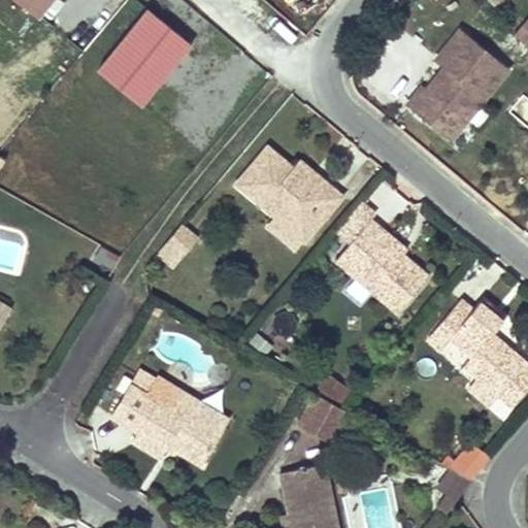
[(19,0),(38,15),(51,0),(19,0)]
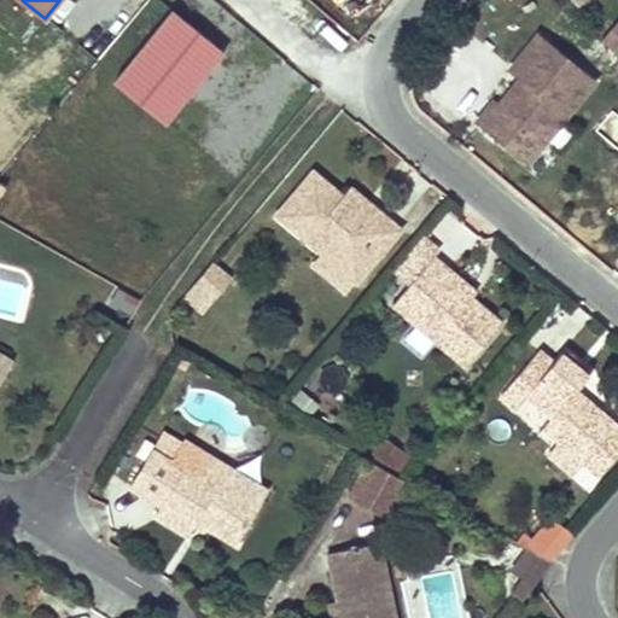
[(225,51),(173,10),(115,80),(167,122),(225,51)]
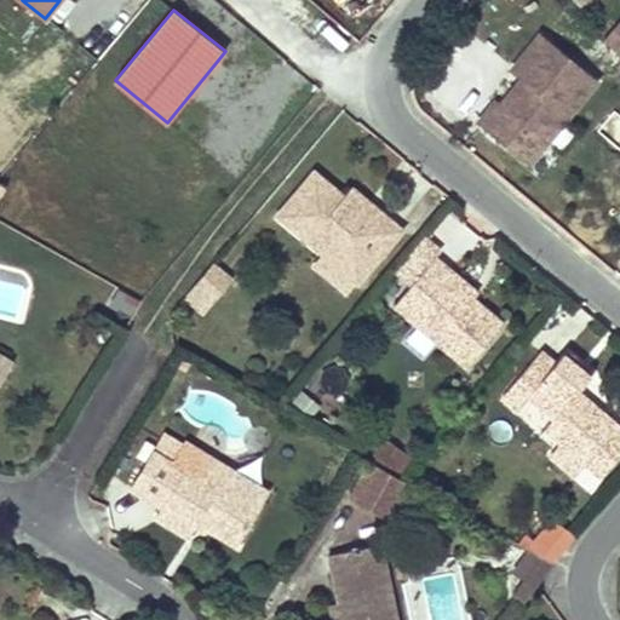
[(619,18),(604,38),(619,51),(619,18)]
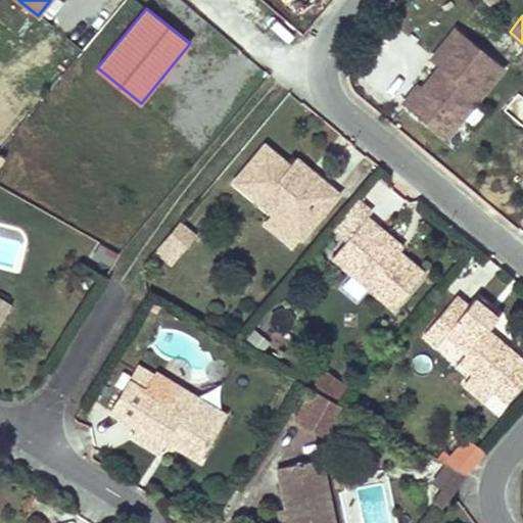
[(460,122),(503,68),(456,30),(432,57),(441,65),(448,70),(441,79),(429,81),(422,89),(418,86),(406,101),(439,129),(450,114),(460,122)]
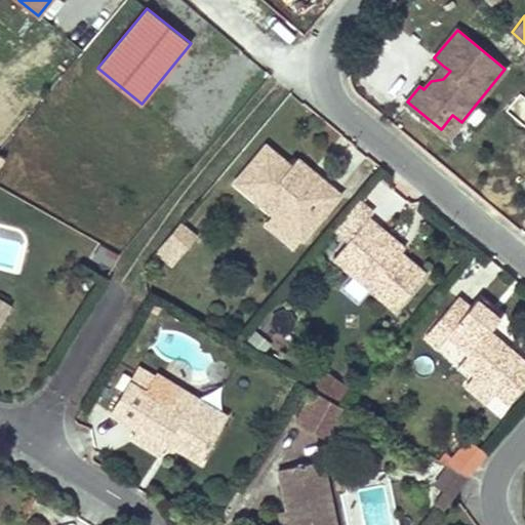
[(450,71),(443,66),(431,81),(443,79),(450,71)]
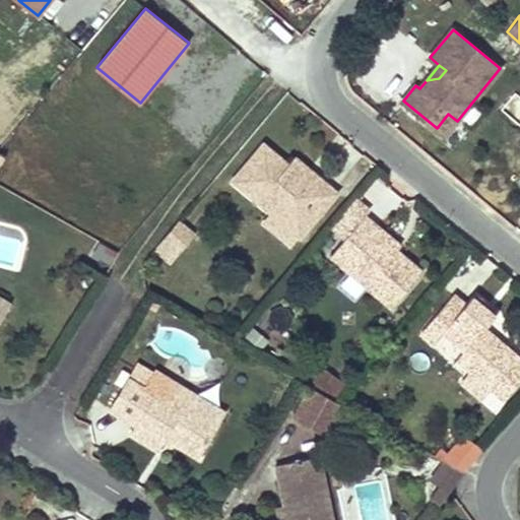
[(445,135),(457,121),(448,114),(437,128),(445,135)]
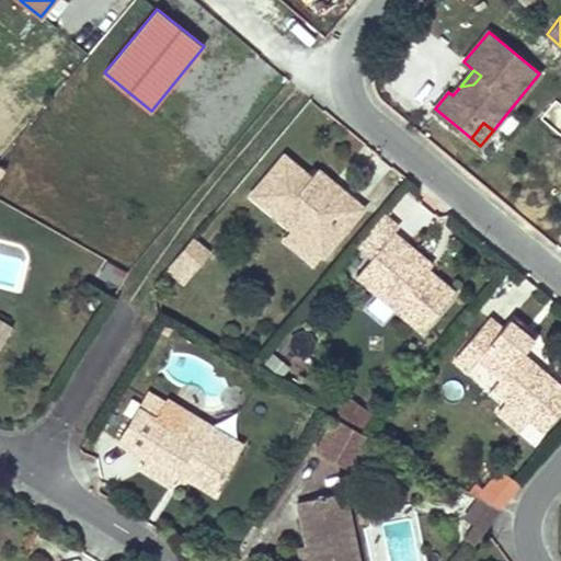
[(323,255),(364,207),(339,186),(332,194),(311,178),(284,155),(251,194),(294,230),(322,253),(323,255)]
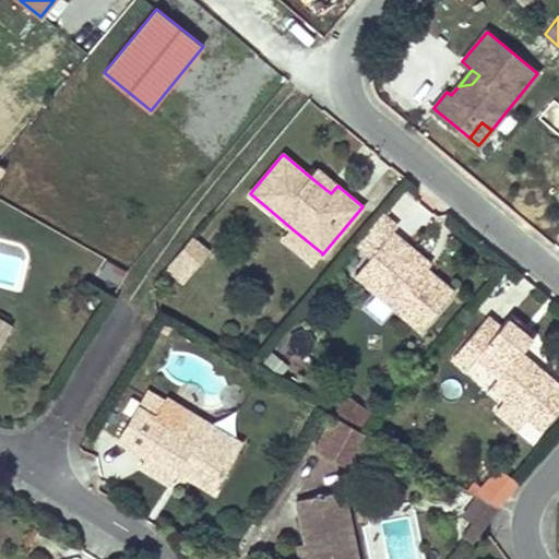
[(337,186),(317,168),(310,177),(331,193),(337,186)]
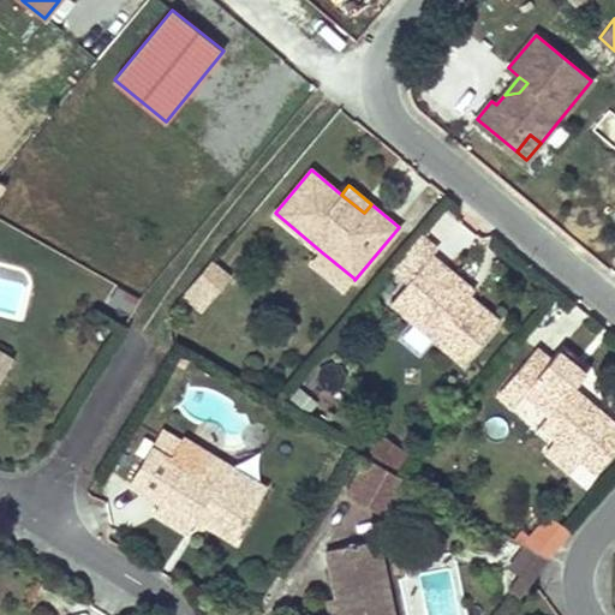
[(353,278),(322,252),(312,264),(344,290),(353,278)]
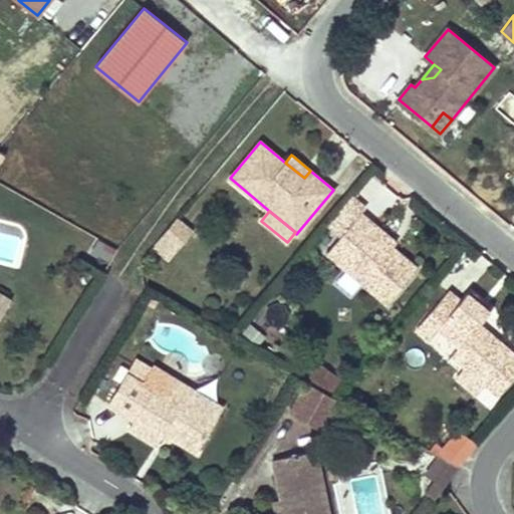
[(393,247),(371,230),(375,225),(360,213),(326,253),(388,304),(418,268),(393,247)]
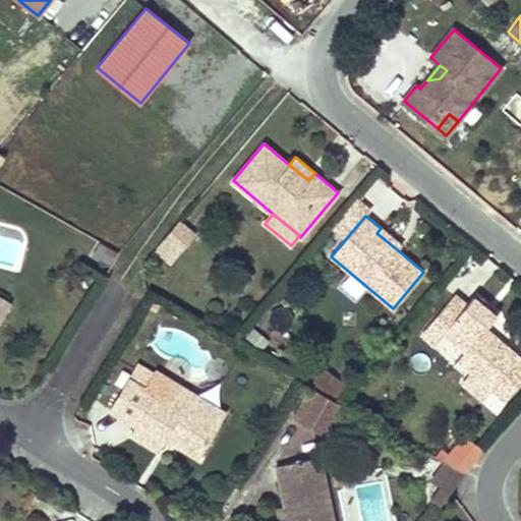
[(178,254),(195,235),(179,221),(163,240),(178,254)]
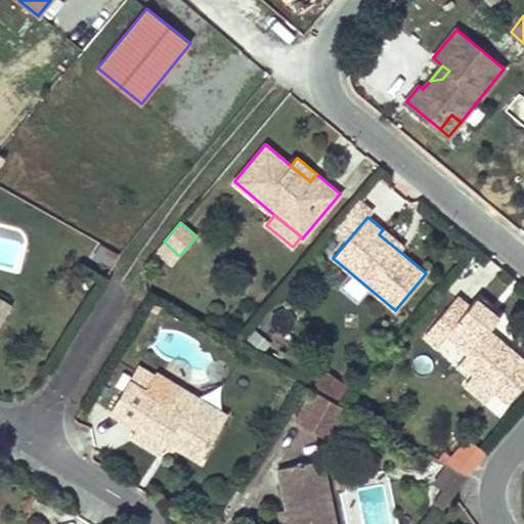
[(404,247),(383,229),(379,234),(400,252),(404,247)]
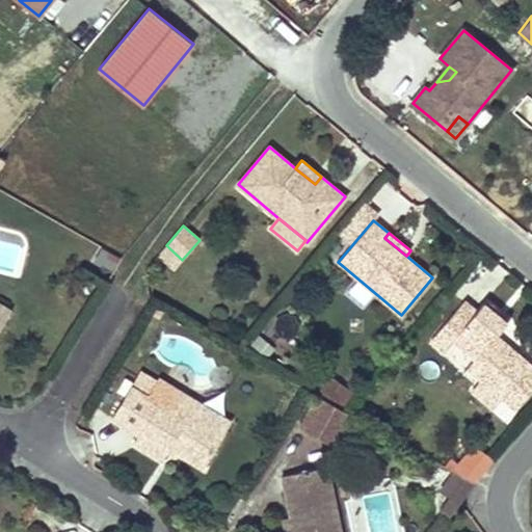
[(531,391),(531,365),(497,336),(507,323),(483,302),(476,312),(463,301),(432,338),(446,350),(454,340),(476,358),(468,368),(516,409),(531,391)]
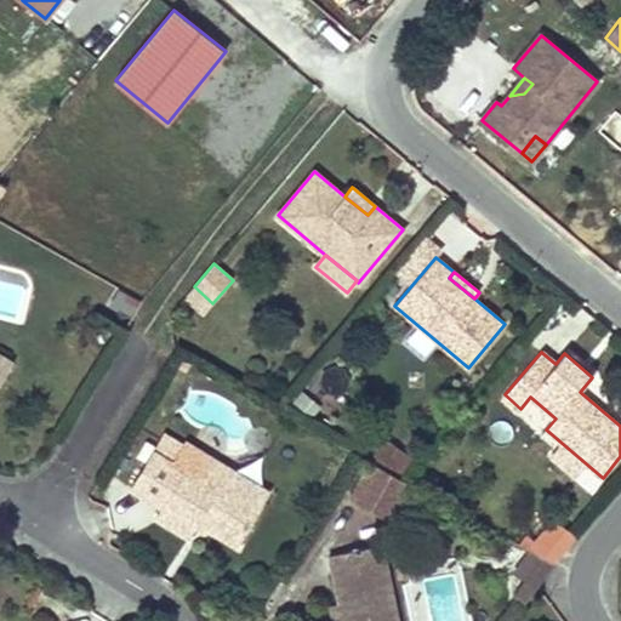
[(0,385),(13,364),(0,354),(0,385)]
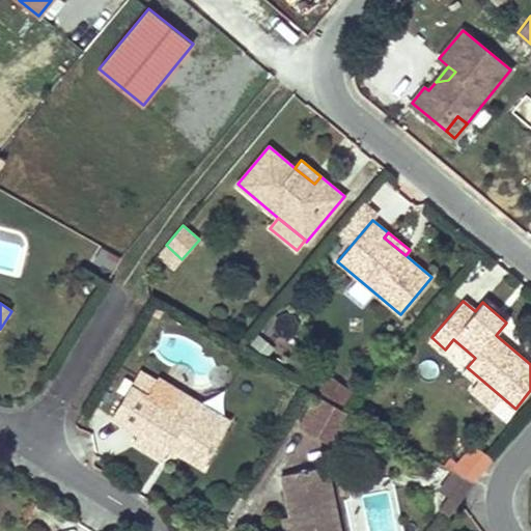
[(203,467),(230,421),(184,392),(172,411),(148,396),(157,382),(140,371),(112,417),(139,432),(134,441),(163,458),(170,446),(203,467)]
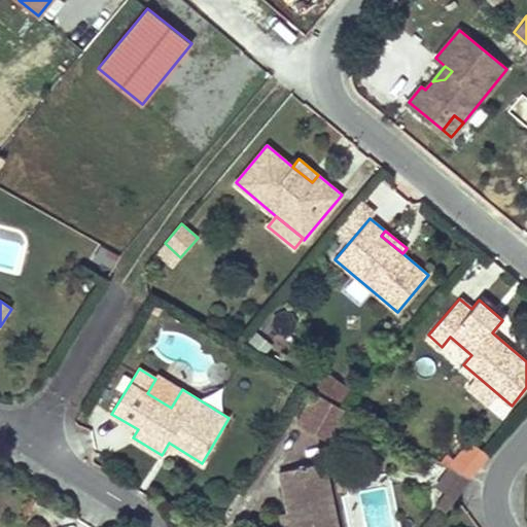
[(343,386),(329,376),(321,387),(335,397),(343,386)]
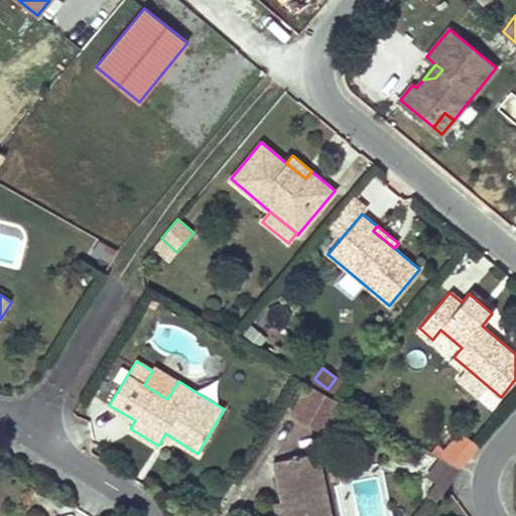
[(334,394),(342,383),(336,378),(328,389),(334,394)]
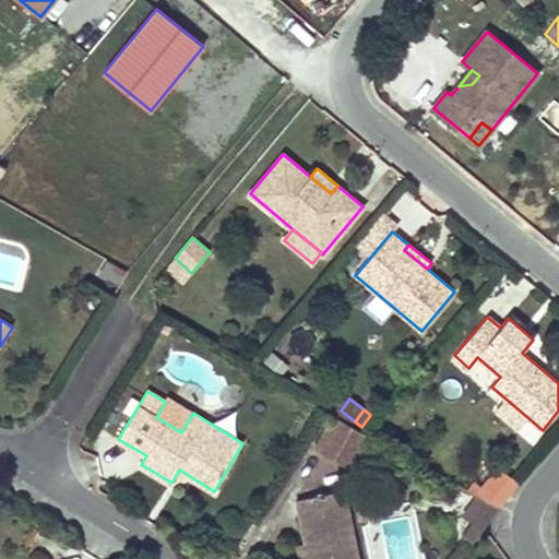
[(353,470),(371,436),(367,433),(334,415),(316,449),(353,470)]
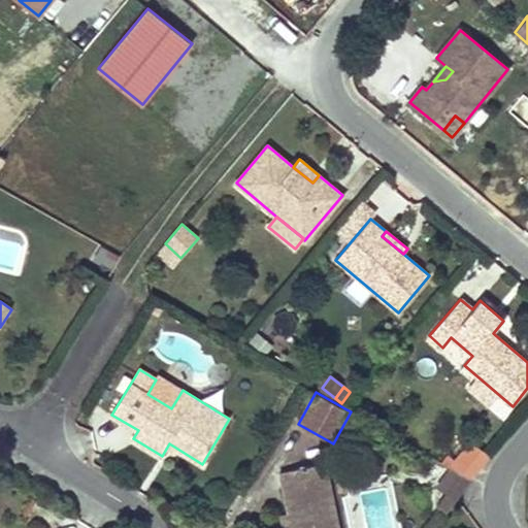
[(471,479),(490,457),(471,443),(452,467),(471,479)]
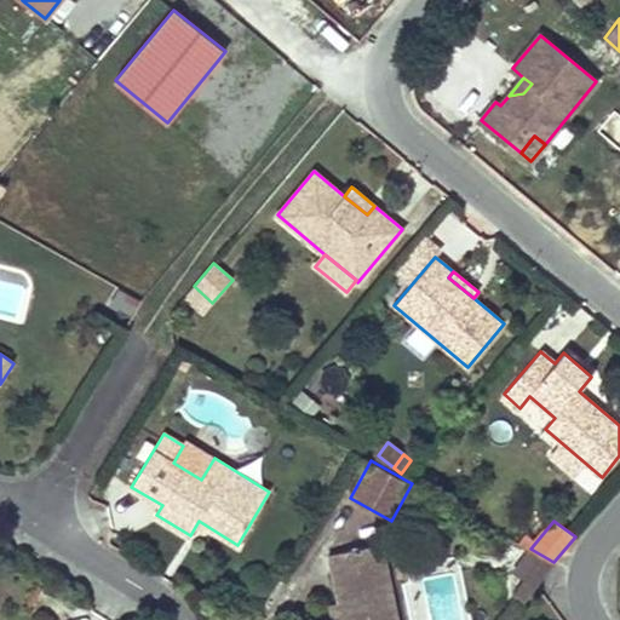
[(396,619),(380,544),(329,555),(339,603),(342,619),(396,619)]
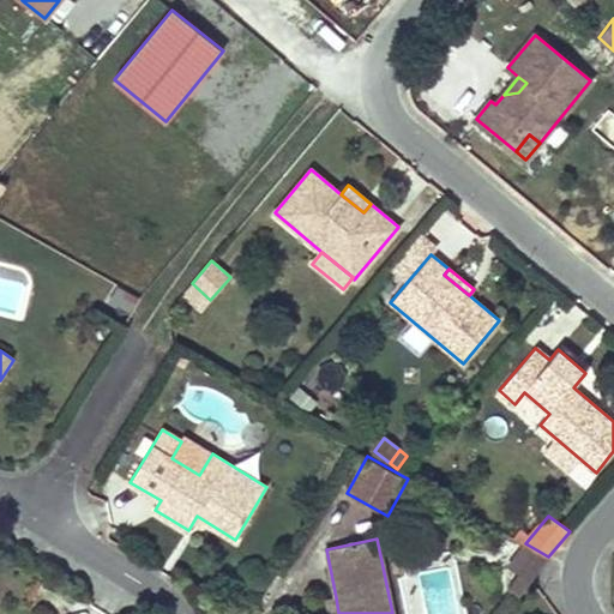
[(531,579),(548,557),(525,545),(509,566),(519,573),(509,589),(519,596),(531,579)]
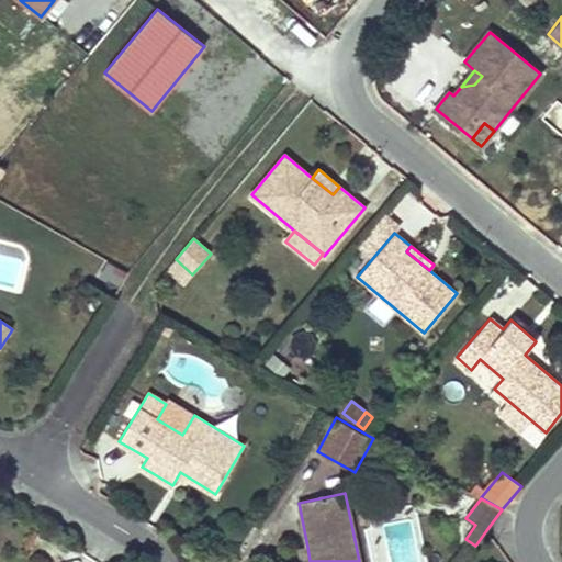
All buildings are outlined.
